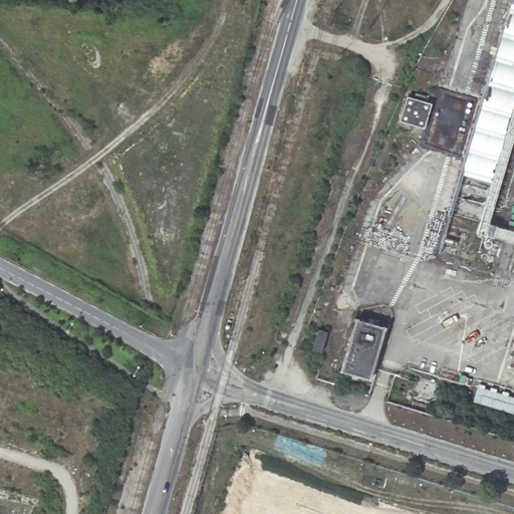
[(513,0),(451,217),(480,225),(513,106),(513,0)]
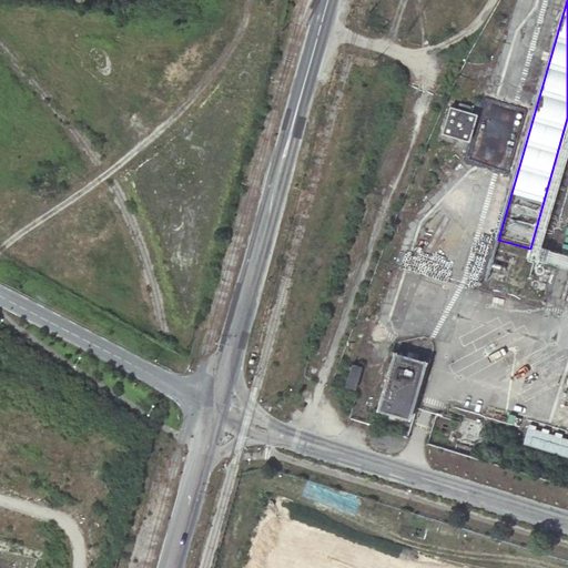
[(453,105),(479,113),(480,108),(454,100),(453,105)]
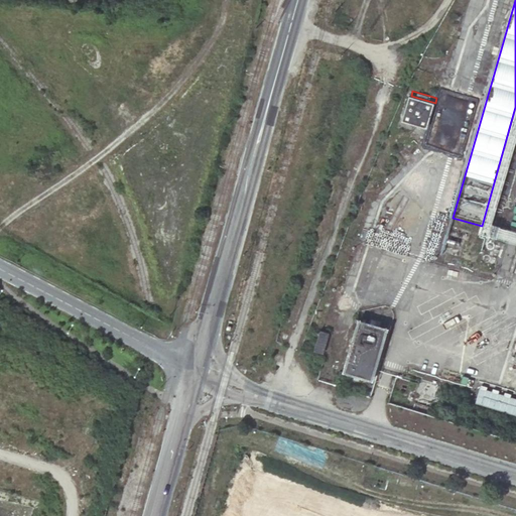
[(428,128),(435,103),(411,96),(403,121),(428,128)]
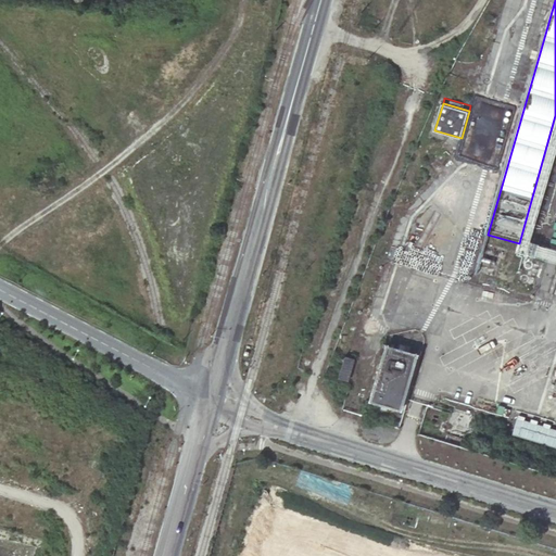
[(371,400),(404,409),(420,354),(388,344),(371,400)]
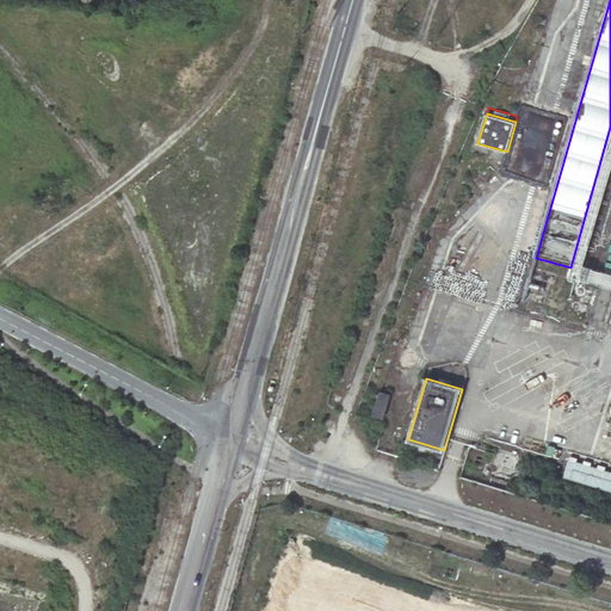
[(375,414),(386,418),(393,394),(382,390),(375,414)]
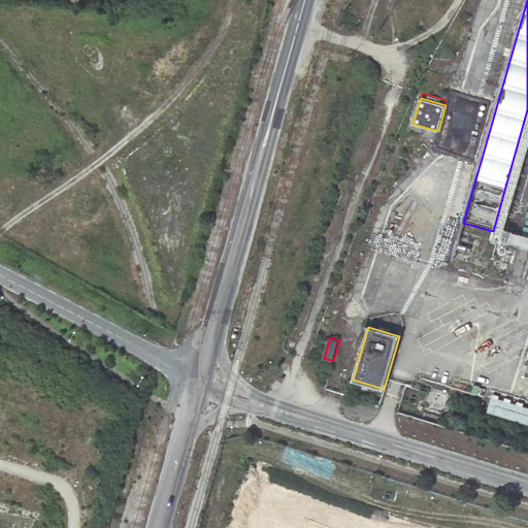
[(481,411),(523,425),(527,409),(485,396),(481,411)]
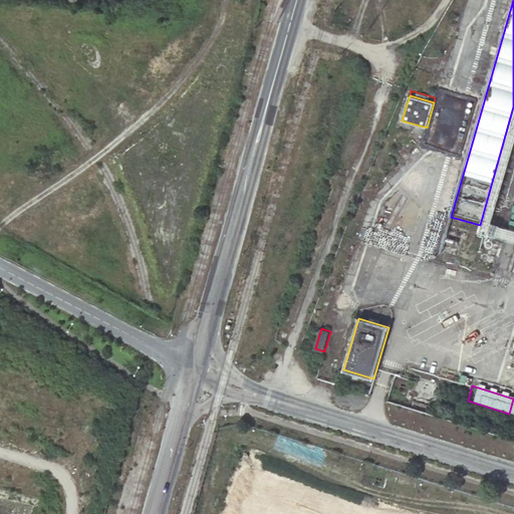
All buildings are outlined.
